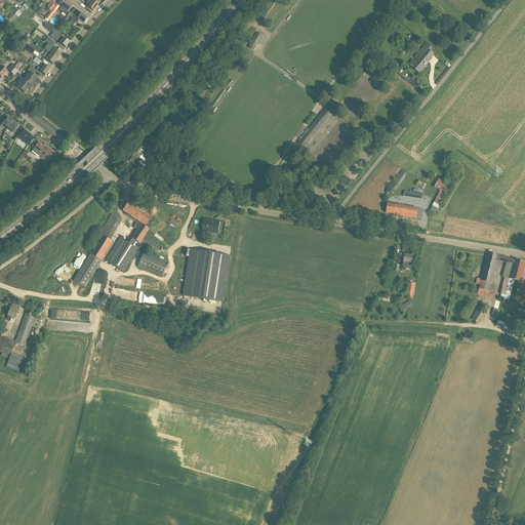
[(98,5),(93,1),(94,0),(89,0),(86,4),(89,6),(88,7),(93,12),(98,5)]
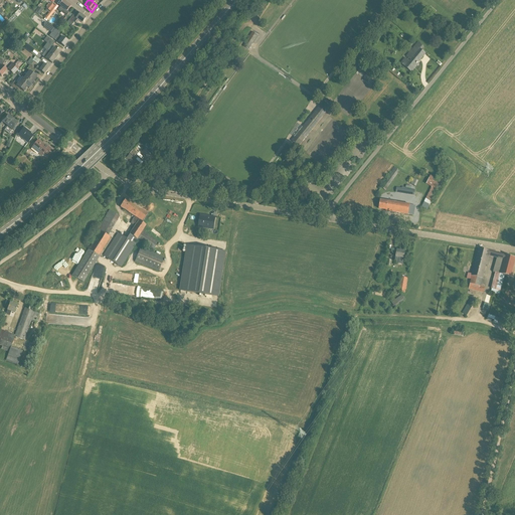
[(67,11),(71,7),(63,1),(59,5),(60,6),(58,10),(67,16),(69,13),(67,11)]
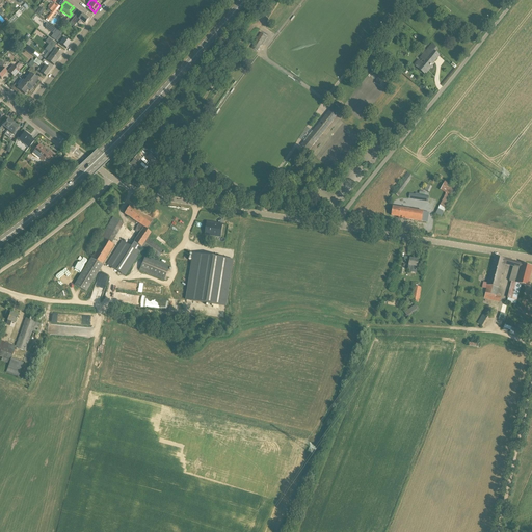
[(59,7),(57,5),(51,14),(53,16),(59,7)]
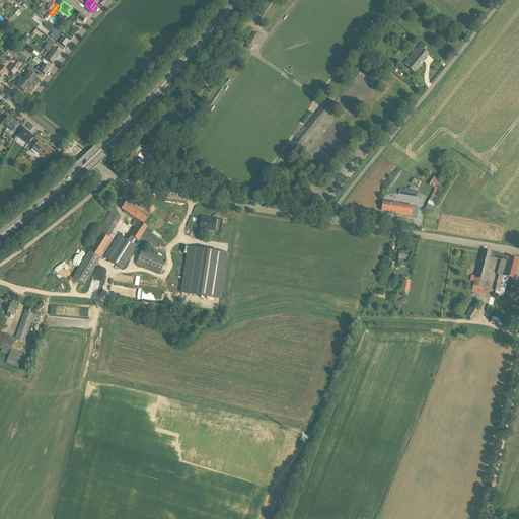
[(80,21),(83,23),(86,18),(80,14),(77,11),(68,22),(72,26),(75,22),(77,24),(80,21)]
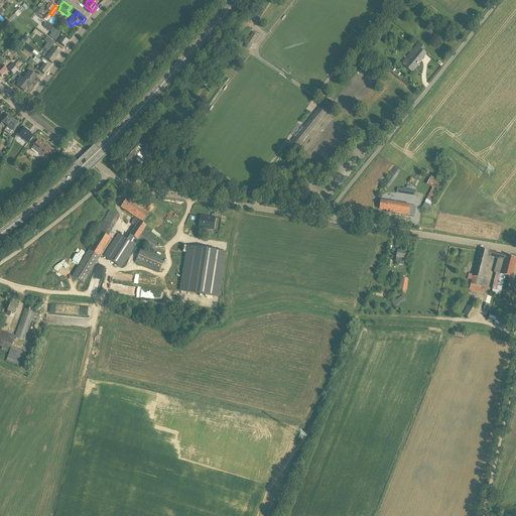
[(55,29),(50,25),(46,30),(51,34),(55,29)]
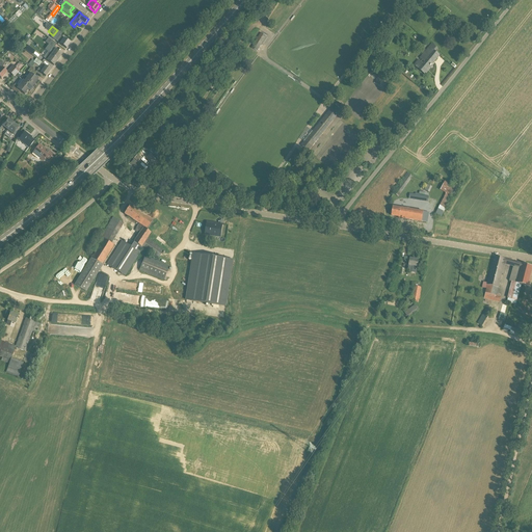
[(266,36),(261,33),(251,48),(257,52),(266,36)]
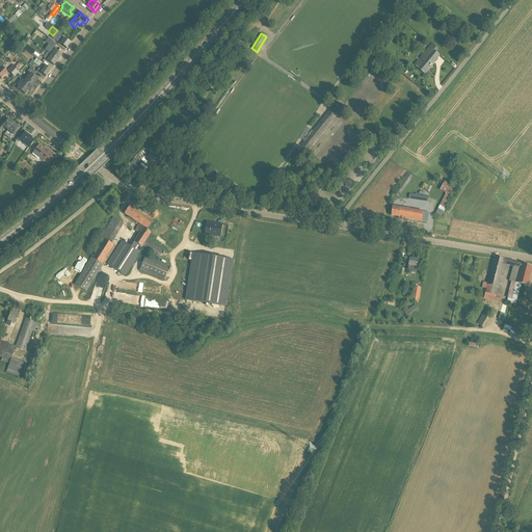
[(56,41),(67,49),(71,43),(60,35),(56,41)]
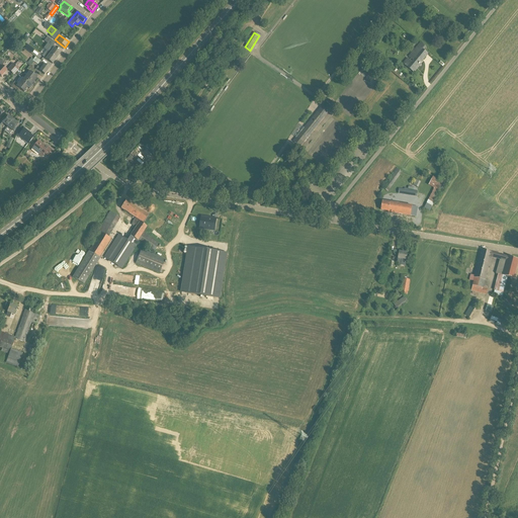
[(31,54),(33,50),(27,45),(24,49),(31,54)]
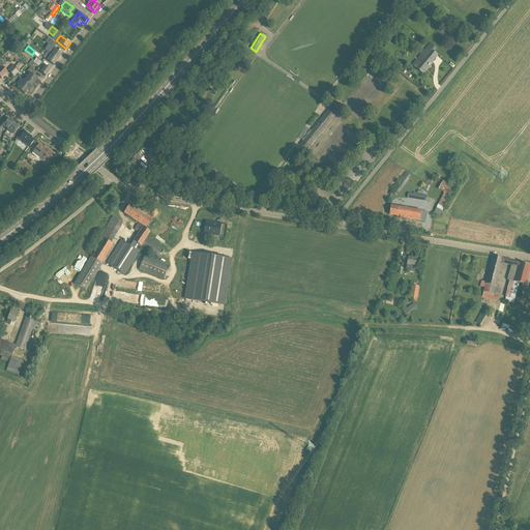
[(56,49),(55,50),(52,47),(50,50),(54,52),(51,55),(58,60),(62,54),(56,49)]
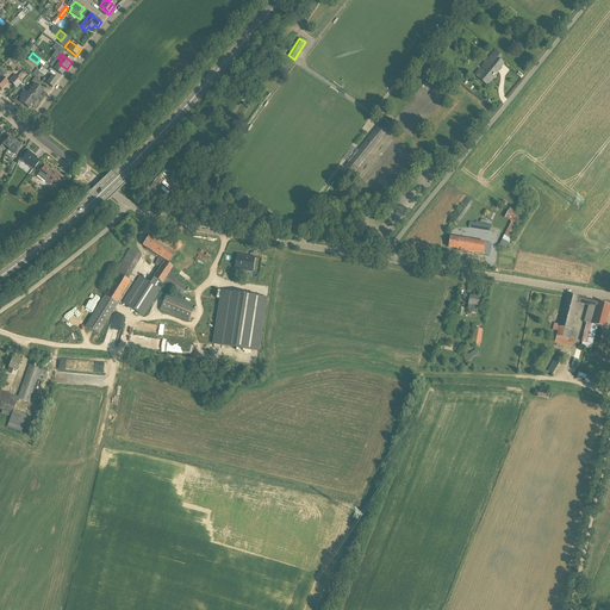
[(493,55),(483,68),(486,70),(484,73),(481,69),(475,76),(486,85),(504,64),(493,55)]
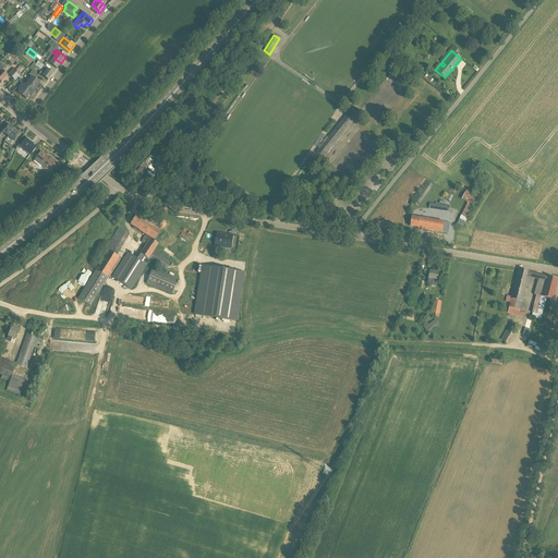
[(48,58),(46,61),(50,63),(49,64),(57,69),(61,63),(53,58),(50,55),(48,58)]
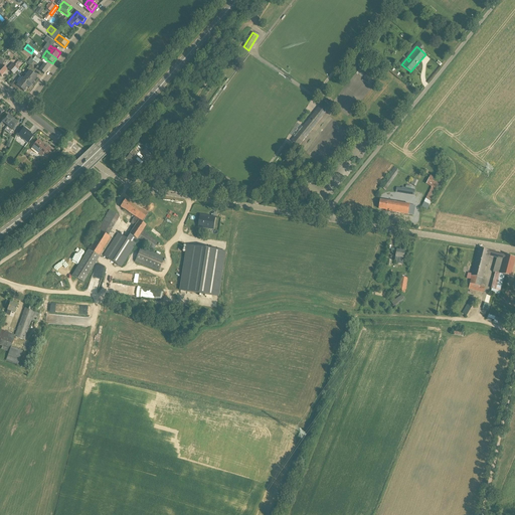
[(19,68),(13,63),(8,68),(13,74),(19,68)]
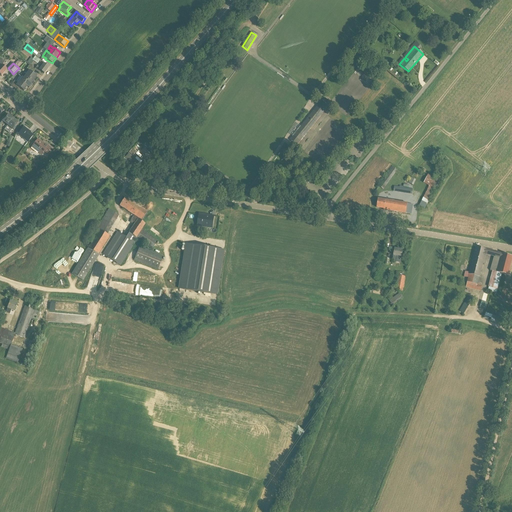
[(49,67),(44,63),(41,68),(37,66),(36,68),(44,74),(49,67)]
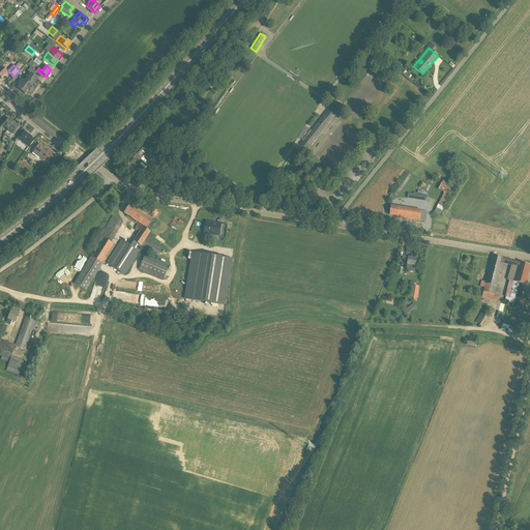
[(38,79),(33,76),(36,71),(33,70),(34,69),(30,67),(26,74),(28,76),(27,78),(25,76),(23,79),(33,88),(35,85),(34,84),(38,79)]
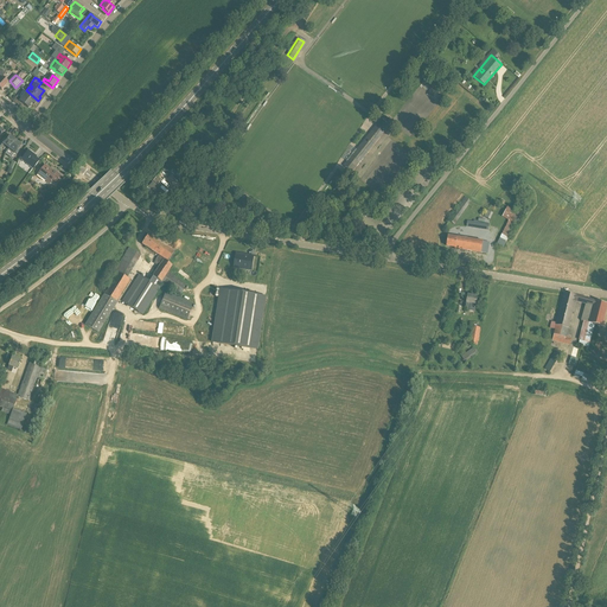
[(38,101),(26,90),(25,91),(26,93),(21,98),(18,96),(16,97),(14,101),(13,102),(20,107),(23,104),(29,108),(32,103),(34,104),(38,101)]
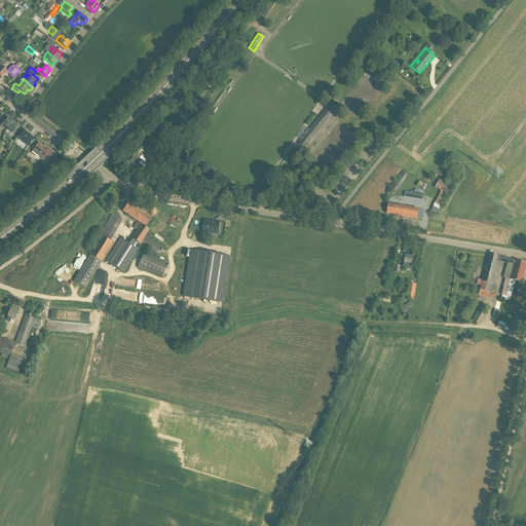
[(337,111),(330,105),(328,106),(298,144),(305,150),(337,111)]
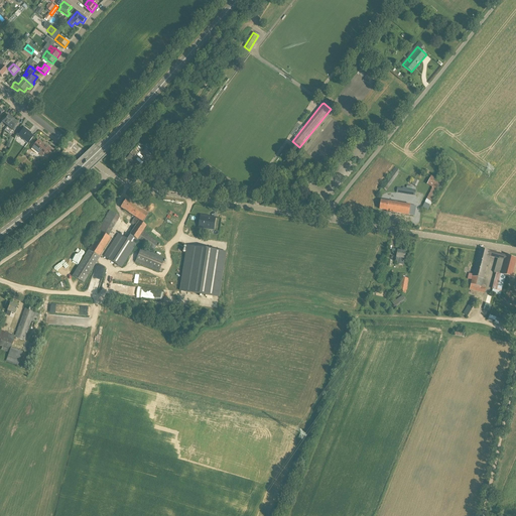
[(7,126),(13,119),(7,115),(4,119),(3,119),(1,121),(0,122),(0,126),(0,127),(3,123),(7,126)]
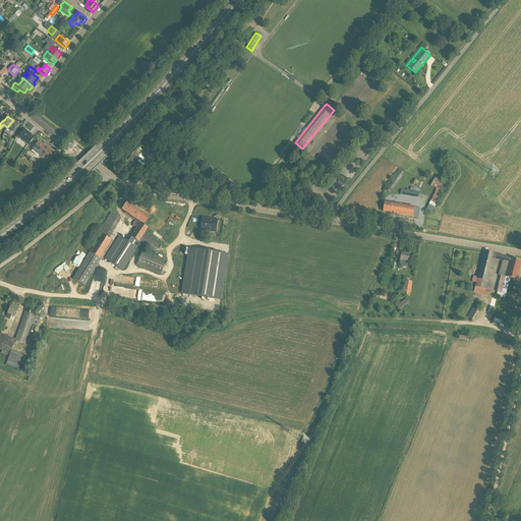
[(15,129),(18,125),(13,120),(7,127),(4,132),(10,137),(14,132),(16,129),(15,129)]
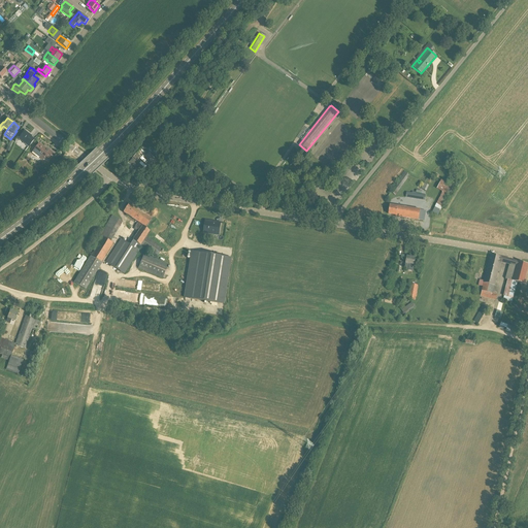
[(25,144),(29,147),(34,140),(29,136),(30,135),(25,131),(20,137),(26,142),(25,144)]
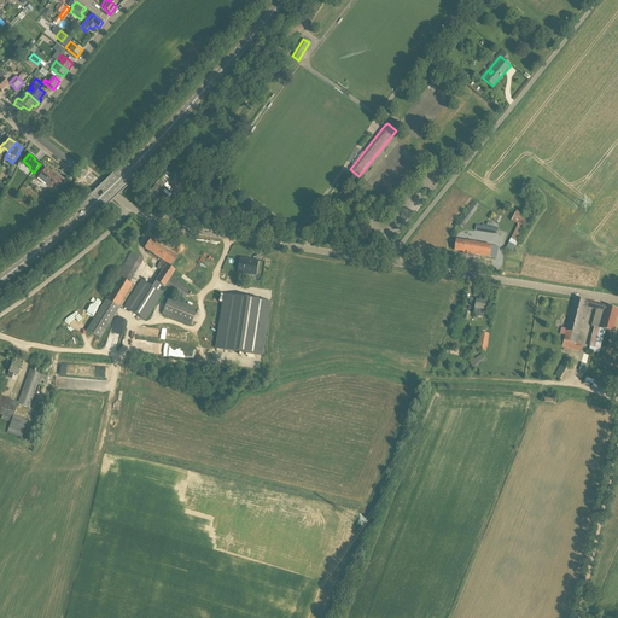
[(50,173),(50,172),(46,168),(39,178),(51,187),(54,184),(57,186),(62,180),(54,174),(53,175),(50,173)]
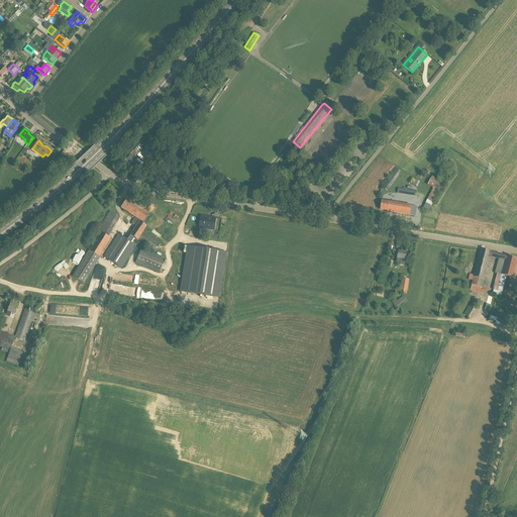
[(145,144),(141,149),(149,157),(153,151),(145,144)]
